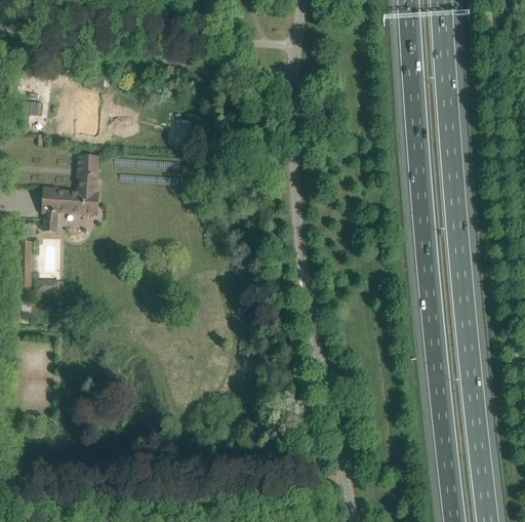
[(85,73),(84,85),(103,87),(105,75),(85,73)]
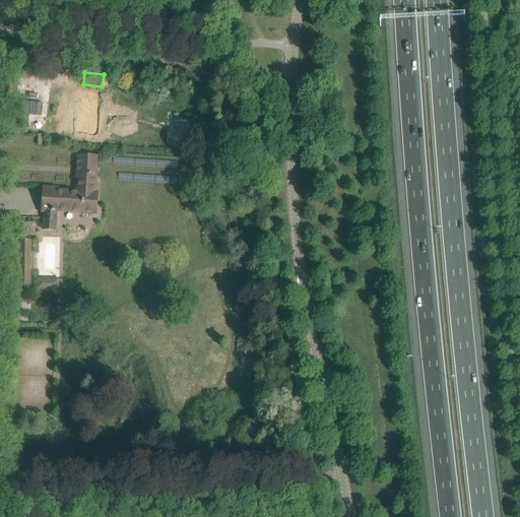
[(18,74),(17,92),(29,93),(29,87),(36,87),(37,75),(30,75),(18,74)]
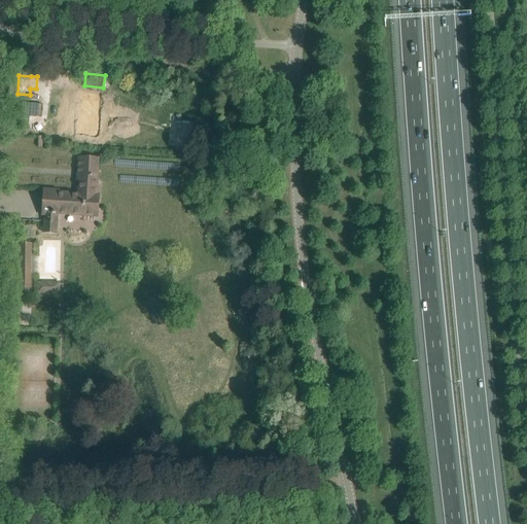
[(80,95),(79,109),(78,129),(97,130),(99,96),(80,95)]
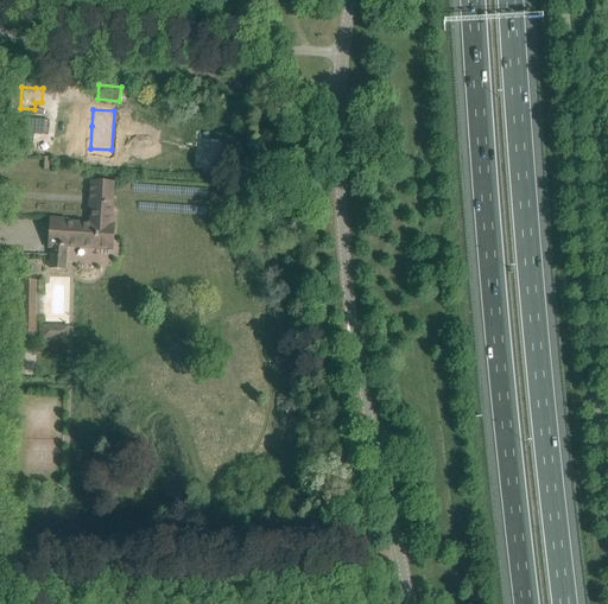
[(19,129),(18,144),(24,144),(32,145),(33,140),(33,129),(48,131),(49,118),(20,115),(19,129)]
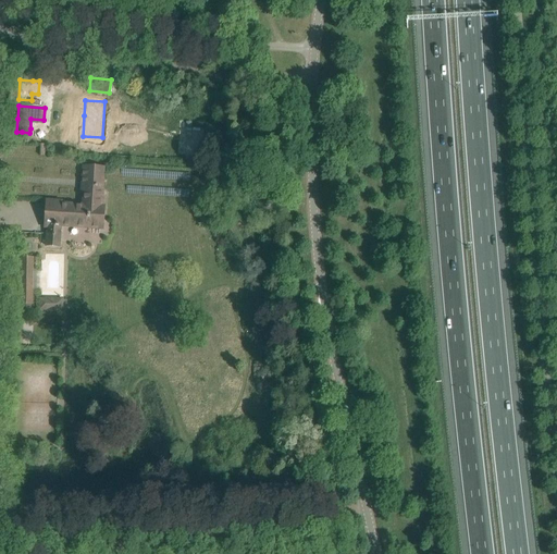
[(187,127),(186,154),(202,155),(203,127),(187,127)]
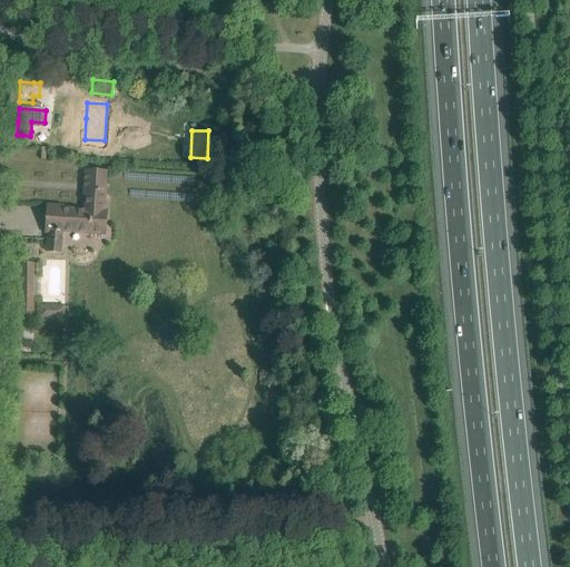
[(107,208),(104,208),(107,169),(85,167),(82,192),(86,192),(85,207),(64,206),(64,204),(47,203),(47,204),(48,204),(46,228),(46,230),(48,230),(48,236),(47,243),(61,244),(62,227),(69,228),(69,236),(78,236),(78,228),(106,231),(107,208)]
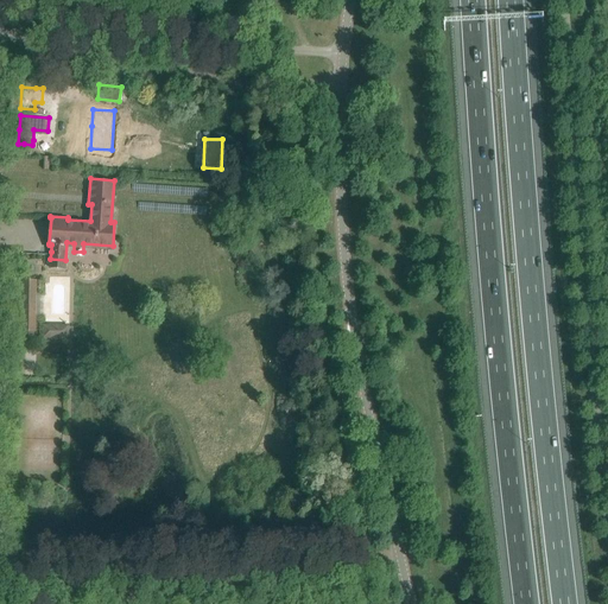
[(20,335),(36,335),(38,278),(21,277),(20,335)]
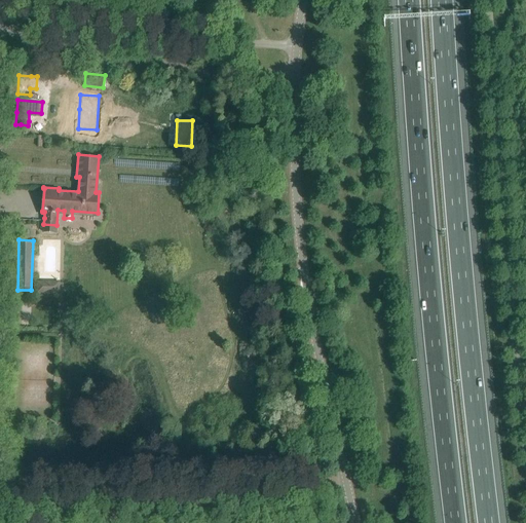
[(37,278),(37,291),(61,291),(61,278),(37,278)]
